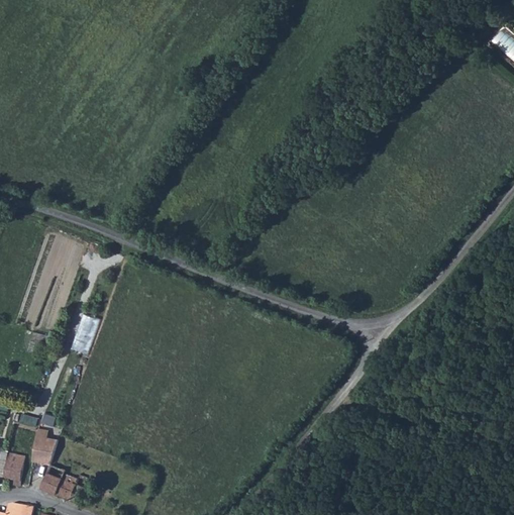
[(513,61),(513,37),(501,27),(490,41),(513,61)]
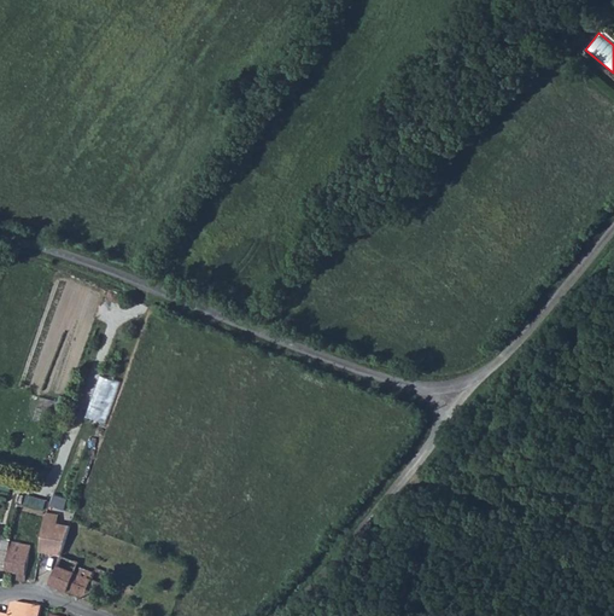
[(98,373),(85,416),(107,423),(120,379),(98,373)]
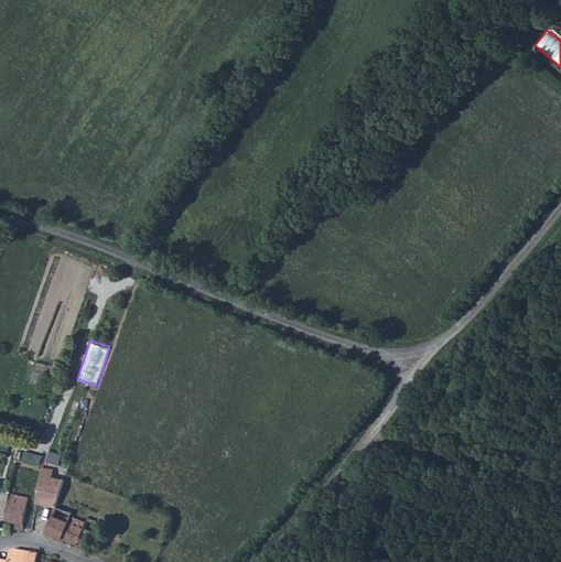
[(45,460),(60,463),(62,452),(47,450),(45,460)]
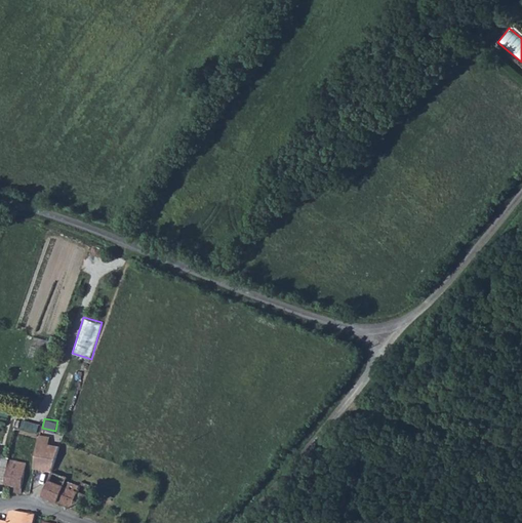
[(47,436),(37,435),(36,437),(35,442),(46,444),(47,436)]
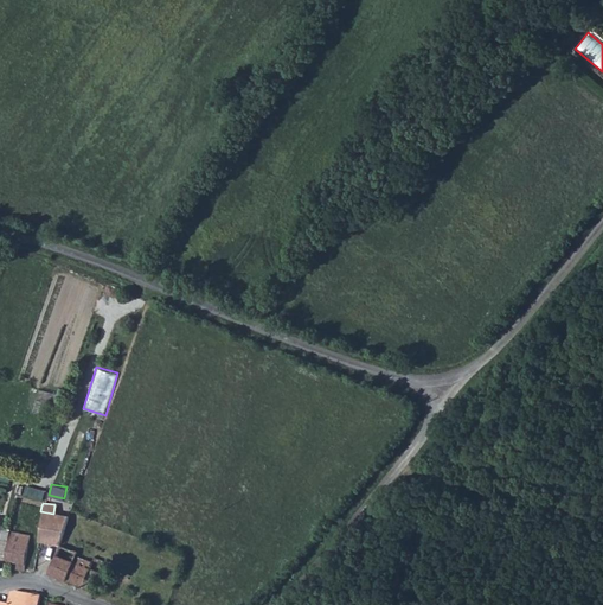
[(66,515),(40,511),(37,541),(57,543),(66,515)]
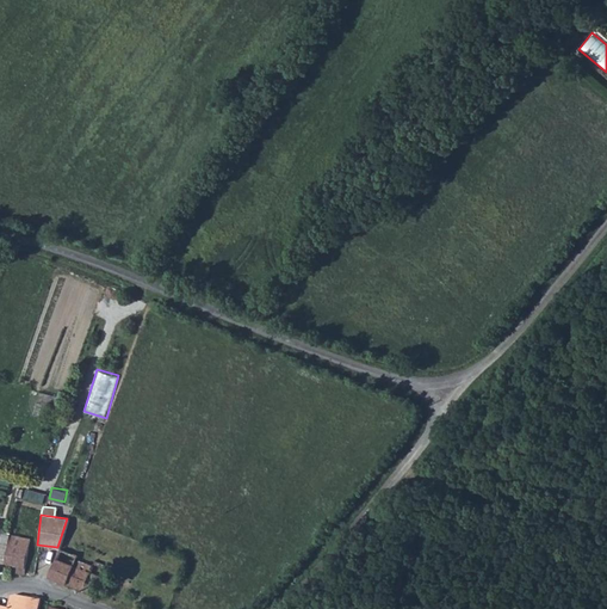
[(23,571),(24,565),(28,537),(8,535),(4,563),(16,564),(16,570),(23,571)]
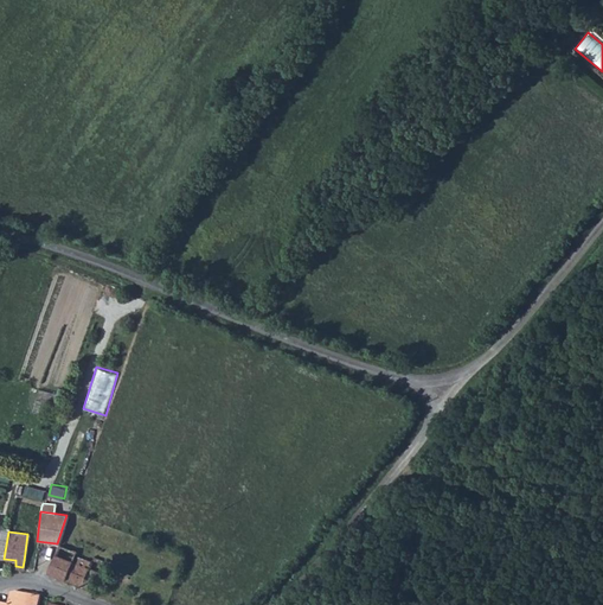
[(75,555),(75,551),(58,545),(47,572),(95,590),(101,573),(88,567),(90,561),(75,555)]
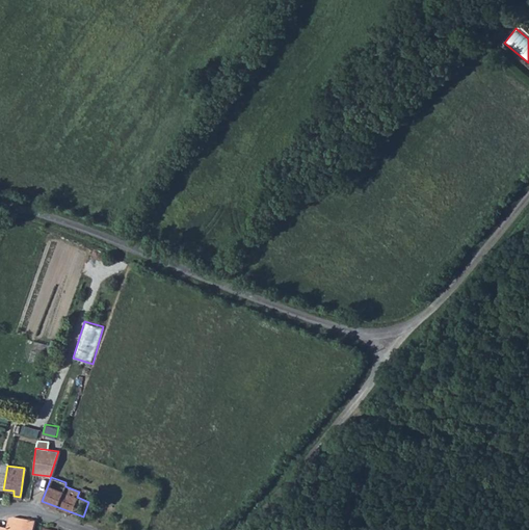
[(8,518),(6,529),(0,527),(0,529),(32,529),(34,523),(12,517),(8,518)]
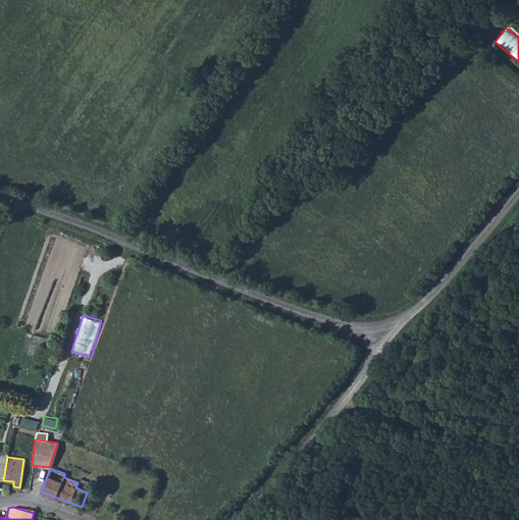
All buildings are outlined.
